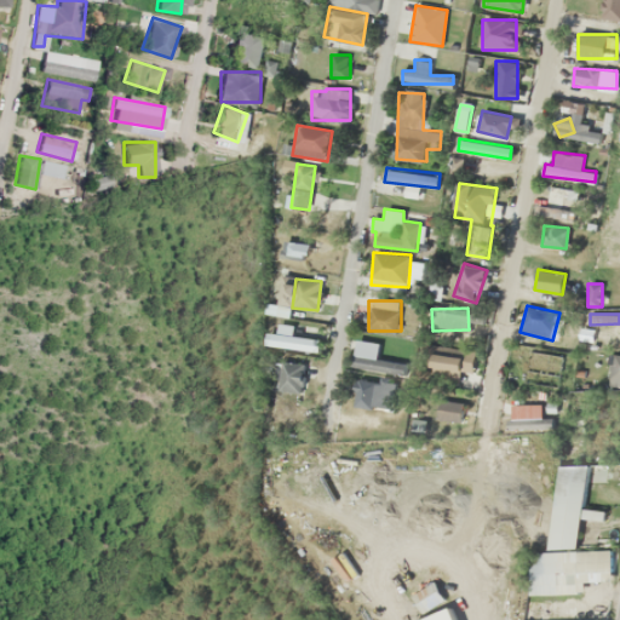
[(294,326),(277,323),(277,332),(265,331),(264,345),(319,351),(320,337),(294,334),(294,326)]
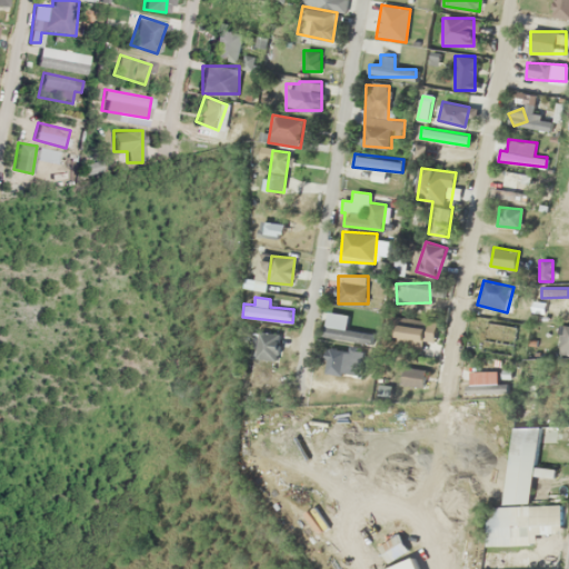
[(396,326),(396,339),(437,339),(437,320),(389,320),(389,326),(396,326)]
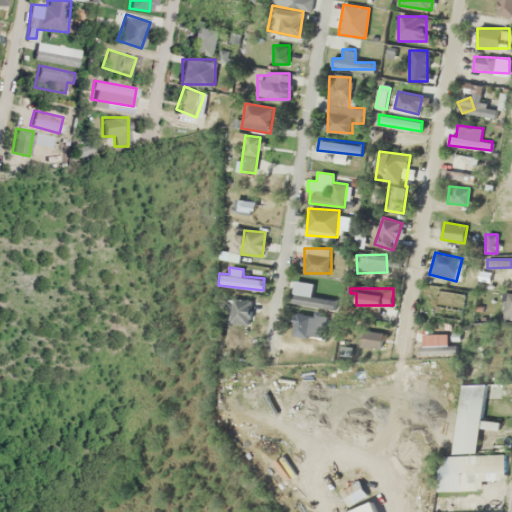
[(290,305),(334,309),(335,298),(291,294),(290,305)]
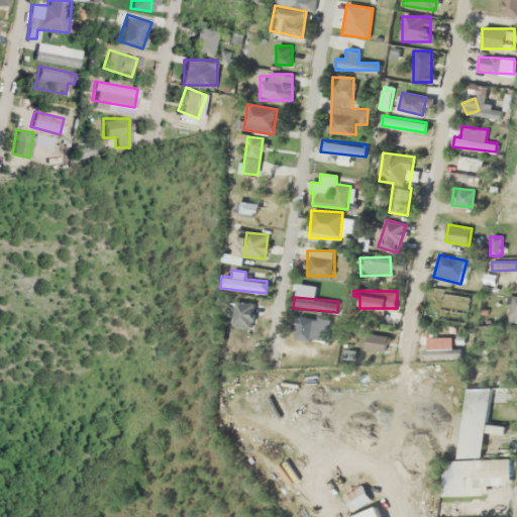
[(252,301),(233,301),(233,326),(252,326),(252,301)]
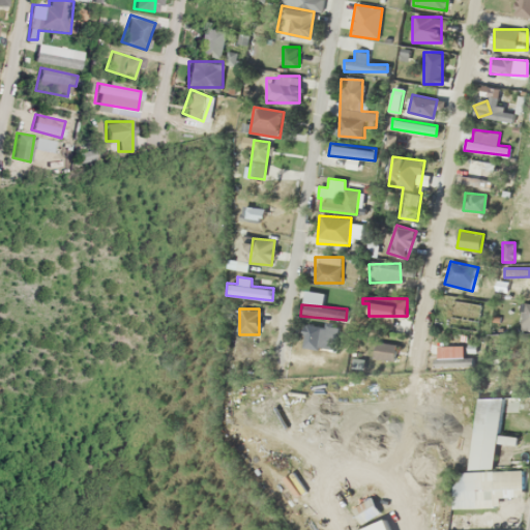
[(301,350),(334,353),(336,327),(303,324),(301,350)]
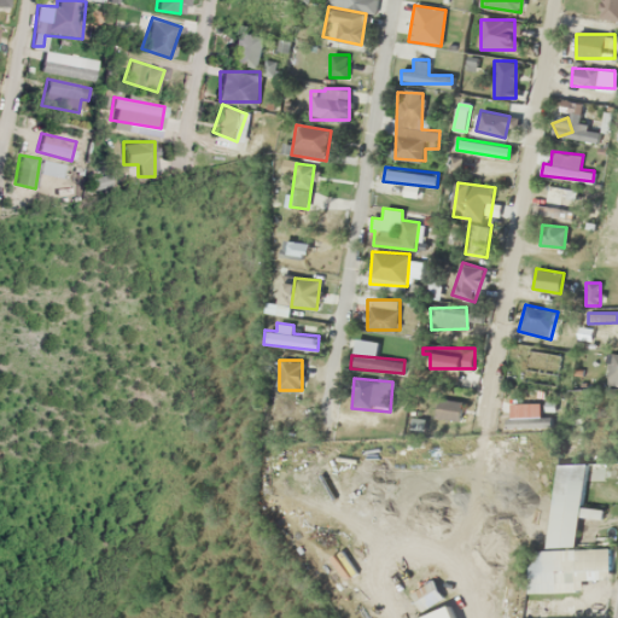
[(459,418),(459,400),(438,400),(438,418),(459,418)]
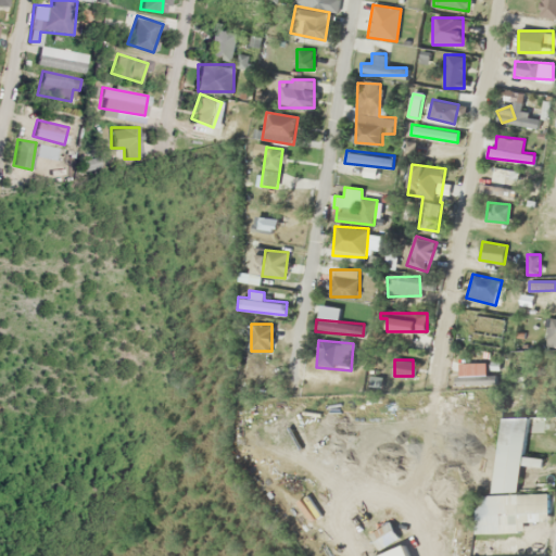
[(487,374),(487,363),(457,363),(457,386),(496,386),(496,374),(487,374)]
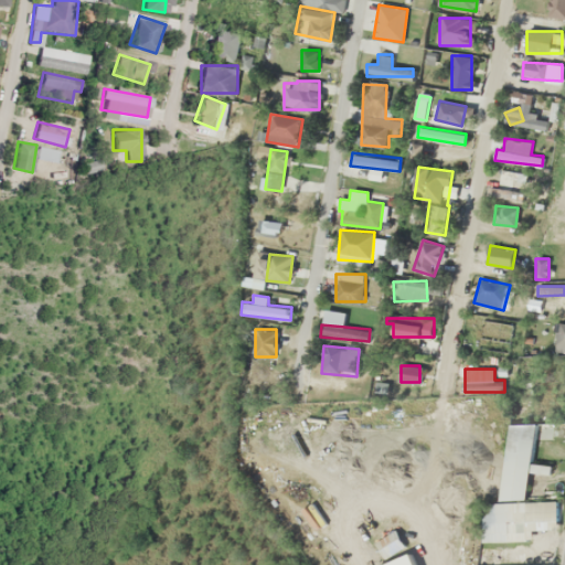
[(385,558),(406,546),(396,530),(375,543),(385,558)]
